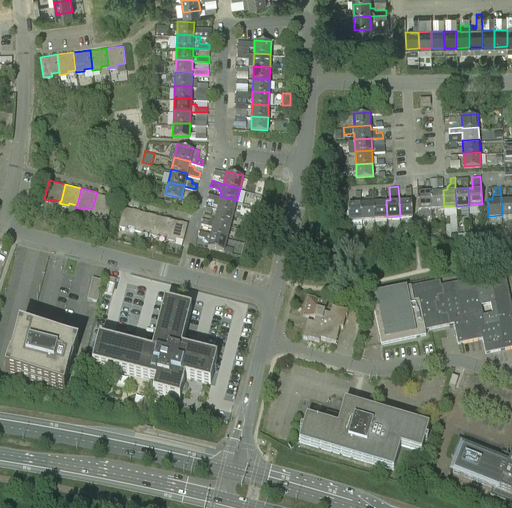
[(431,207),(430,190),(417,191),(418,208),(431,207)]
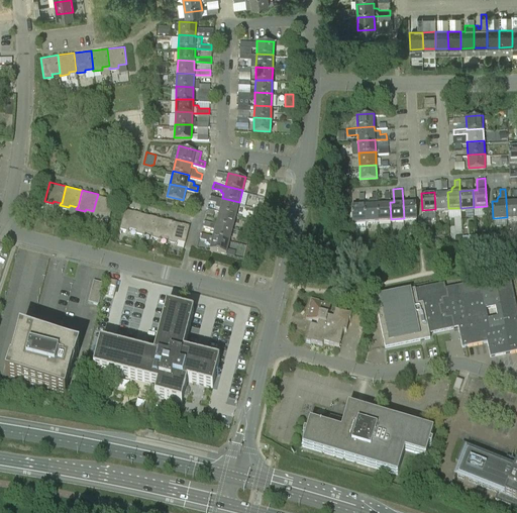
[(434,192),(435,209),(448,208),(447,192),(434,192)]
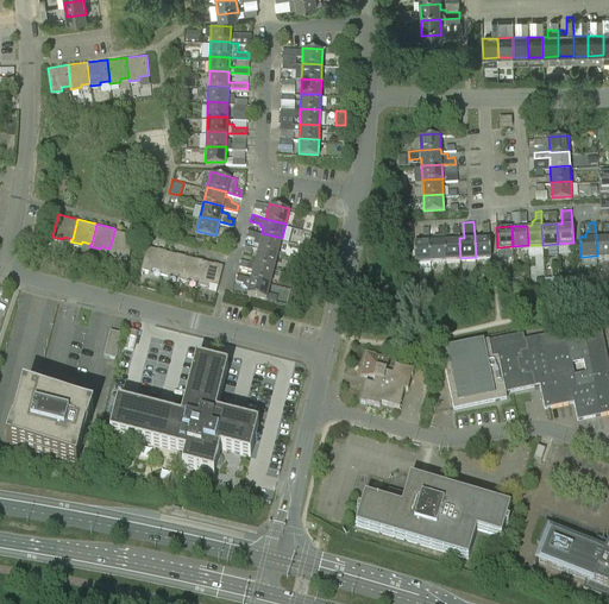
[(135,233),(115,228),(110,249),(108,251),(119,253),(120,251),(129,253),(135,233)]
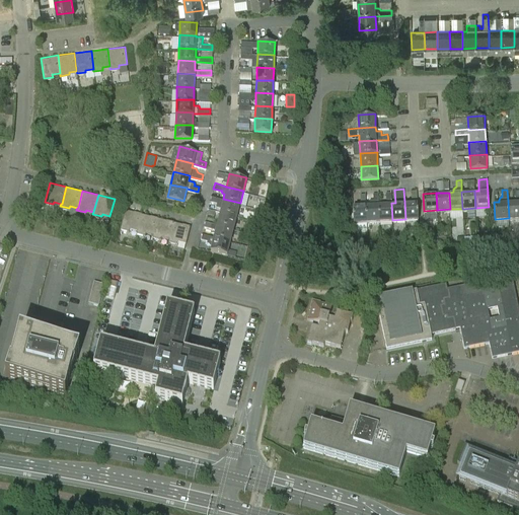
[(237,216),(240,203),(223,199),(220,211),(237,216)]
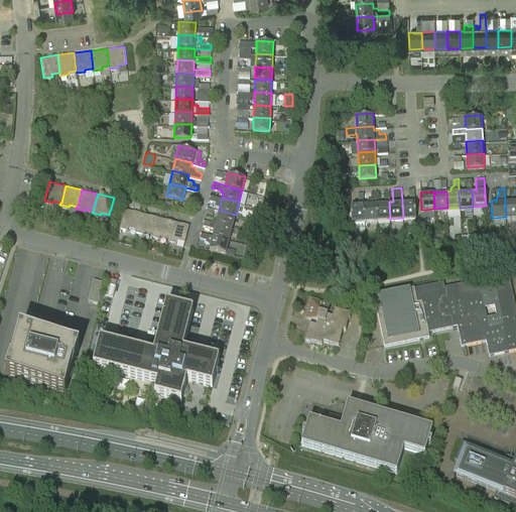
[(515,199),(505,200),(506,217),(515,216),(515,199)]
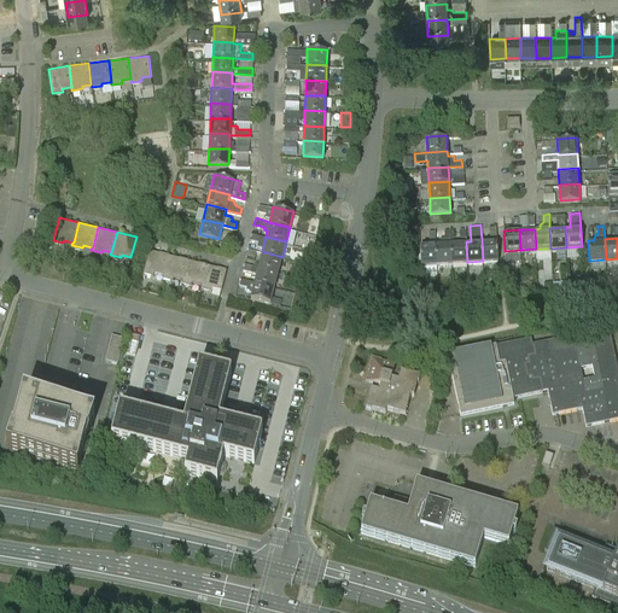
[(497,240),(482,240),(483,261),(499,260),(497,240)]
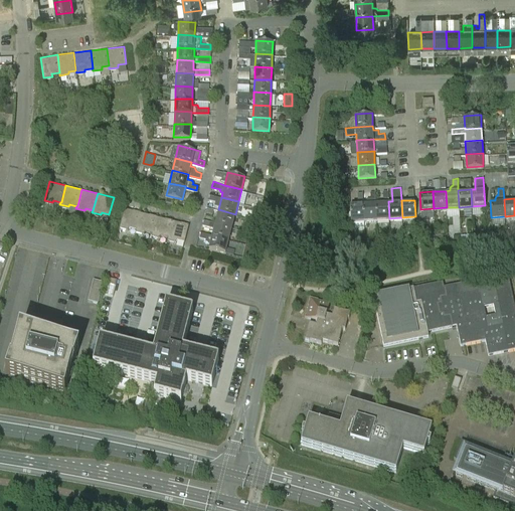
[(375,202),(376,218),(389,218),(388,201),(375,202)]
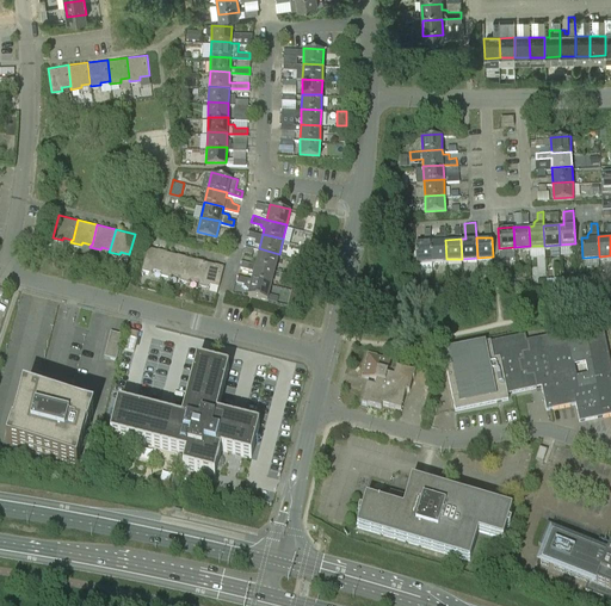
[(431,241),(432,260),(446,259),(445,240),(431,241)]
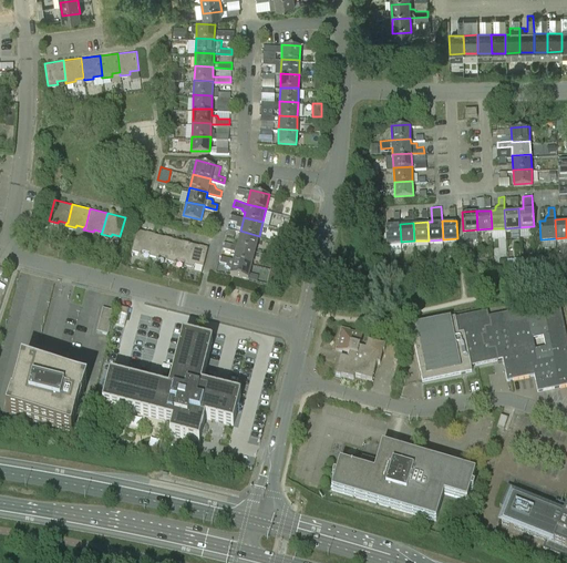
[(387,243),(401,242),(400,224),(385,224),(387,243)]
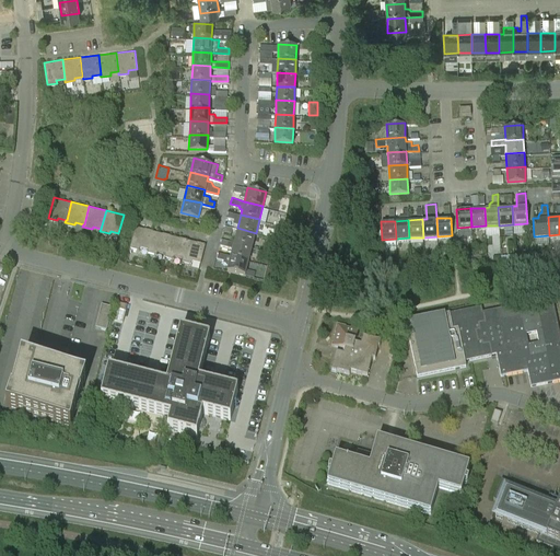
[(140,245),(148,247),(149,247),(153,230),(135,224),(130,246),(139,248),(140,245)]
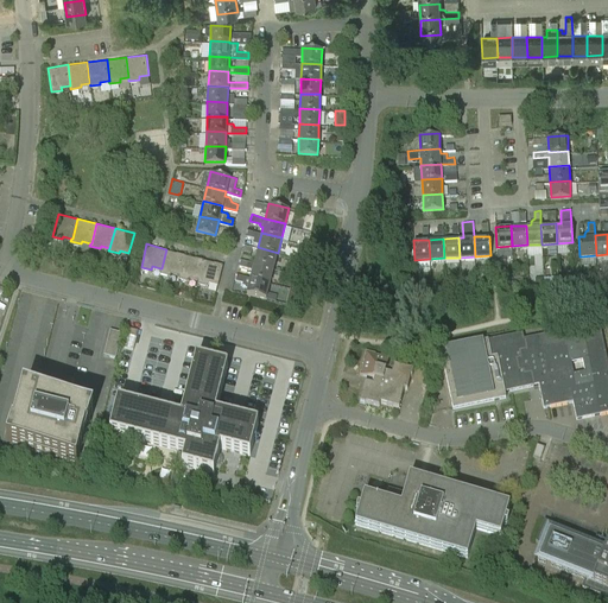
[(273,267),(278,253),(258,247),(254,261),(254,262),(273,267)]
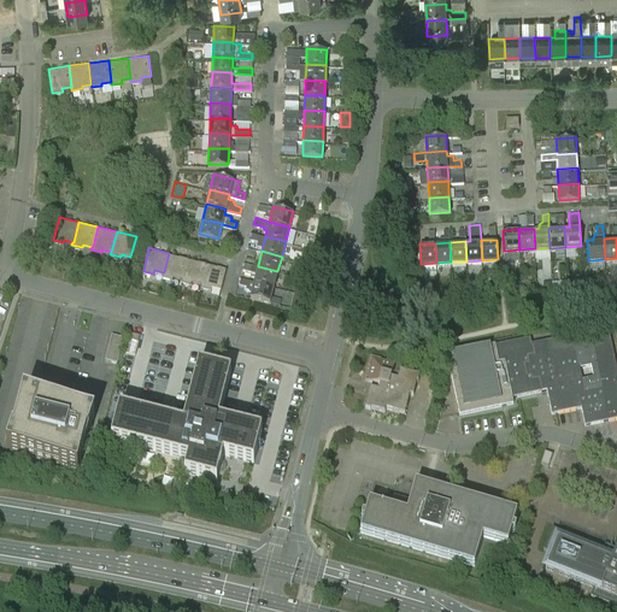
[(188,258),(169,253),(164,272),(163,272),(162,276),(172,278),(174,275),(182,277),(188,258)]
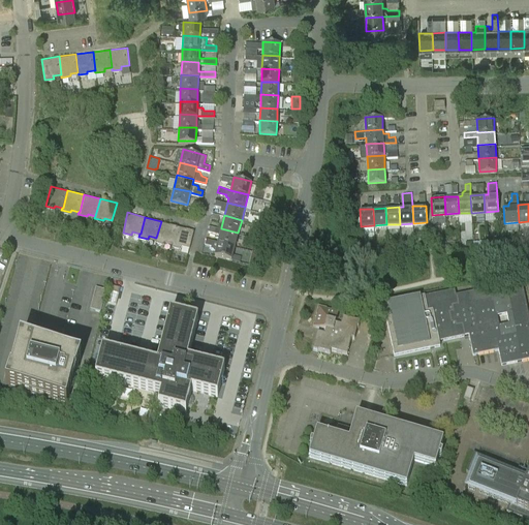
[(165,240),(173,242),(178,225),(161,221),(156,238),(155,241),(164,243),(165,240)]
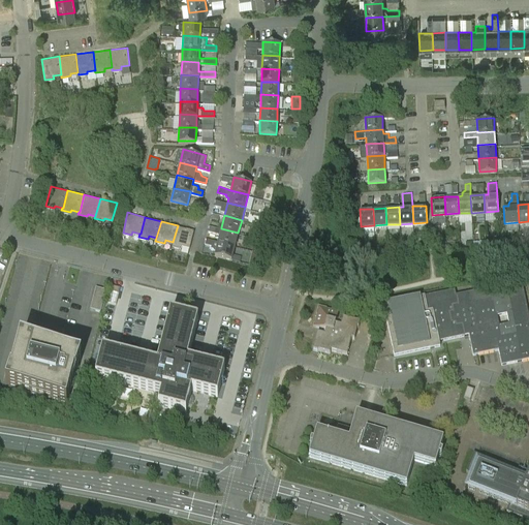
[(235,245),(238,233),(221,228),(221,227),(209,224),(208,229),(220,233),(218,240),(218,241),(235,245)]
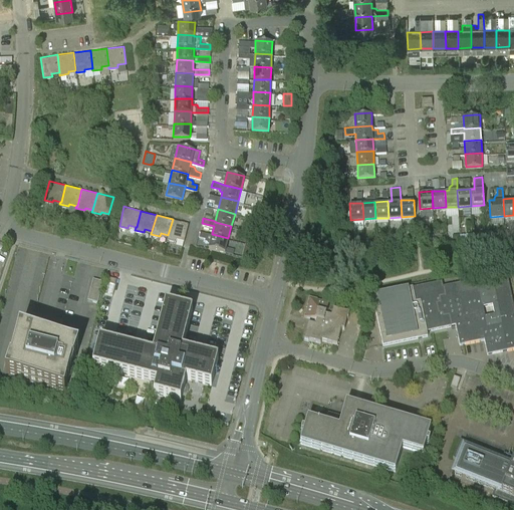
[(188,223),(173,219),(168,235),(167,238),(176,240),(177,237),(184,239),(188,223)]
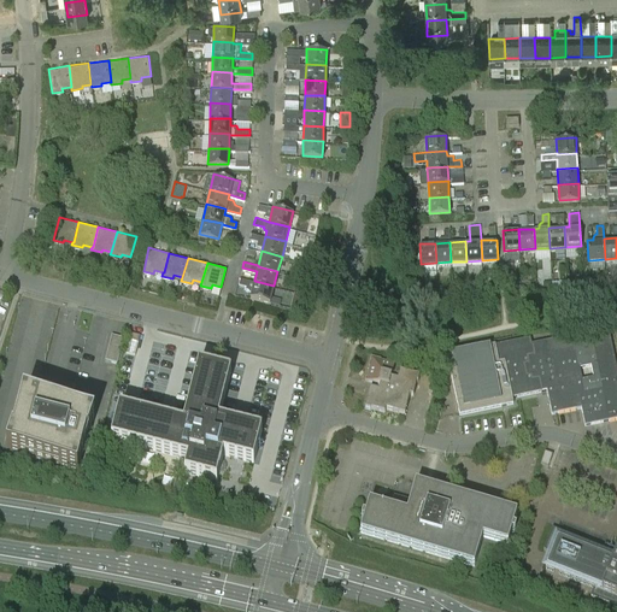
[(580,275),(568,276),(569,287),(581,286),(580,275)]
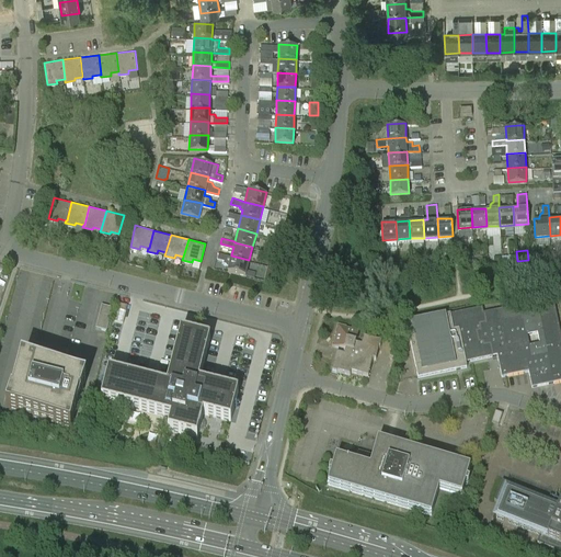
[(230,270),(245,274),(249,260),(231,256),(230,258),(229,258),(227,259),(226,261),(227,263),(228,263),(229,263),(228,269),(230,270)]
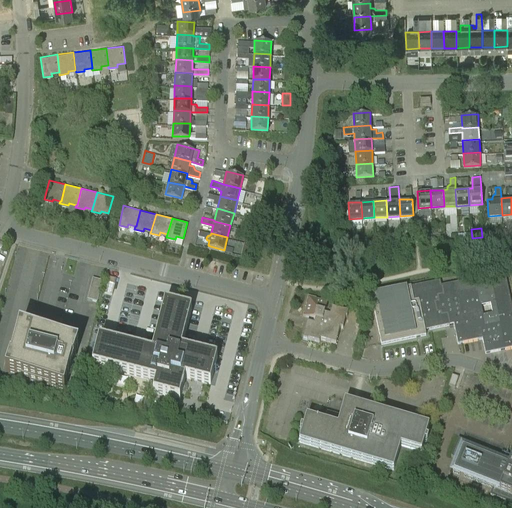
[(388,233),(388,242),(401,241),(400,233),(388,233)]
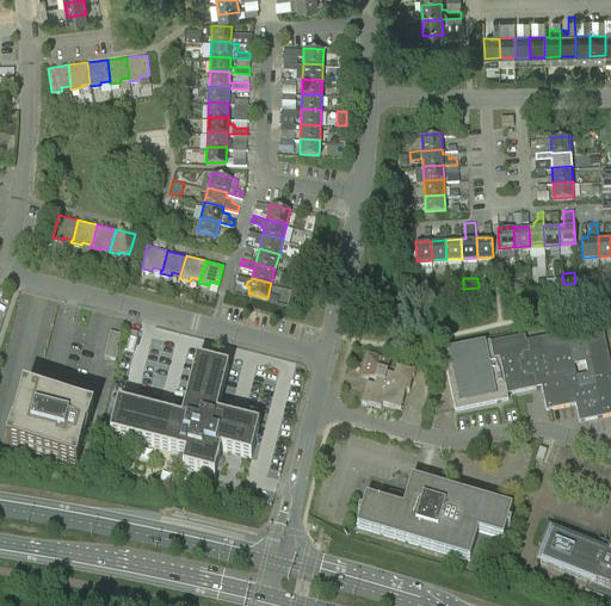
[(525,332),(443,348),(455,407),(508,396),(507,390),(541,383),(547,407),(575,401),(579,419),(610,410),(610,365),(603,327),(586,331),(585,325),(526,338),(525,332)]
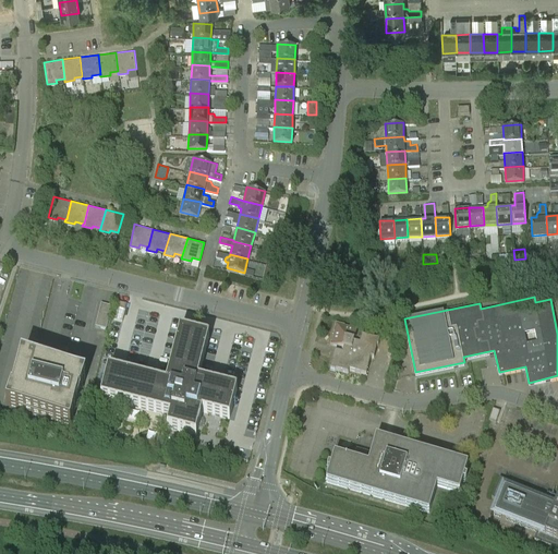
[(111,316),(109,328),(119,330),(122,320),(126,301),(117,299),(112,316),(111,316)]
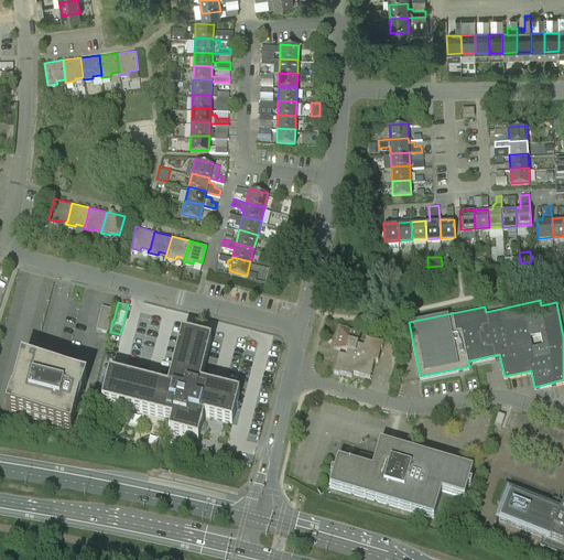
[(353,372),(369,376),(370,376),(375,358),(378,359),(381,346),(383,341),(366,336),(364,344),(357,343),(361,329),(358,329),(348,326),(348,325),(344,324),(343,326),(340,329),(338,327),(336,332),(337,333),(334,345),(347,348),(346,355),(338,353),(334,370),(338,372),(339,372),(351,375),(353,372)]
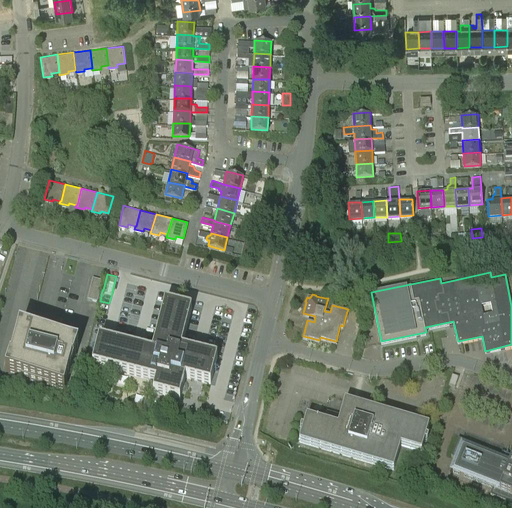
[(99,336),(92,362),(156,379),(153,390),(180,397),(185,375),(210,382),(217,355),(182,346),(192,307),(165,300),(152,349),(99,336)]
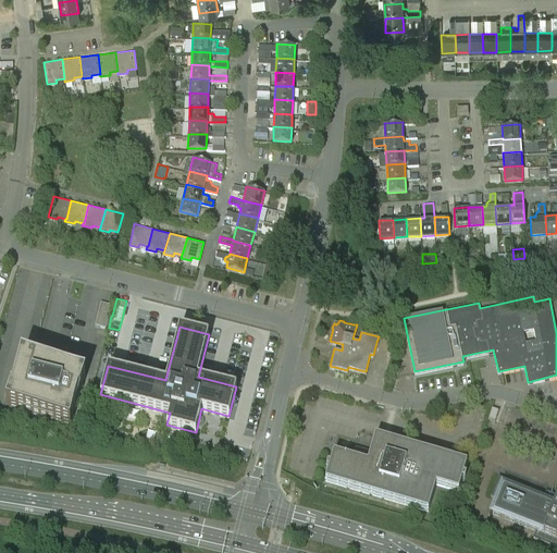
[(392,336),(393,330),(382,327),(380,333),(392,336)]
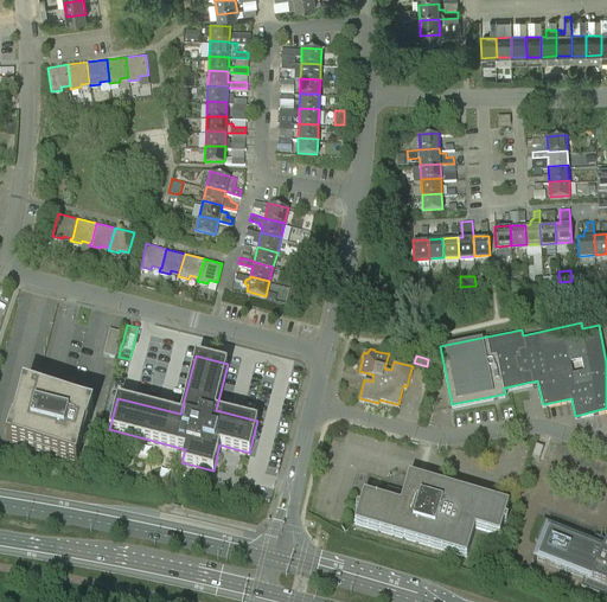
[(45,394),(45,395),(42,394),(42,391),(24,385),(10,441),(77,458),(90,407),(52,396),(52,395),(52,394),(52,392),(51,391),(50,391),(50,390),(49,390),(48,390),(48,391),(46,391),(45,392),(45,394)]
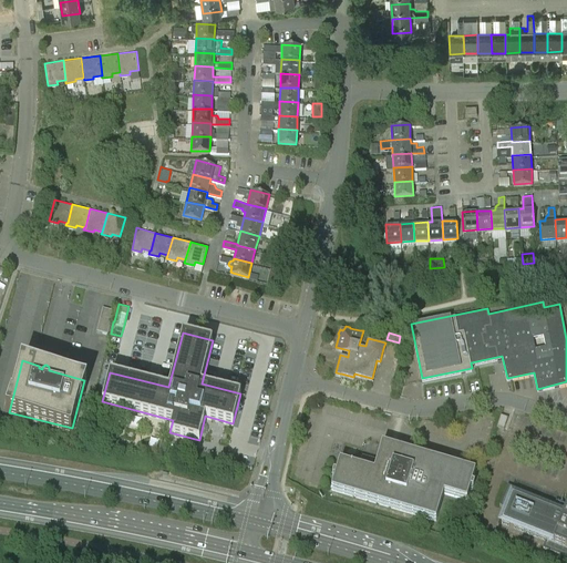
[(501,412),(496,425),(504,427),(507,415),(501,412)]
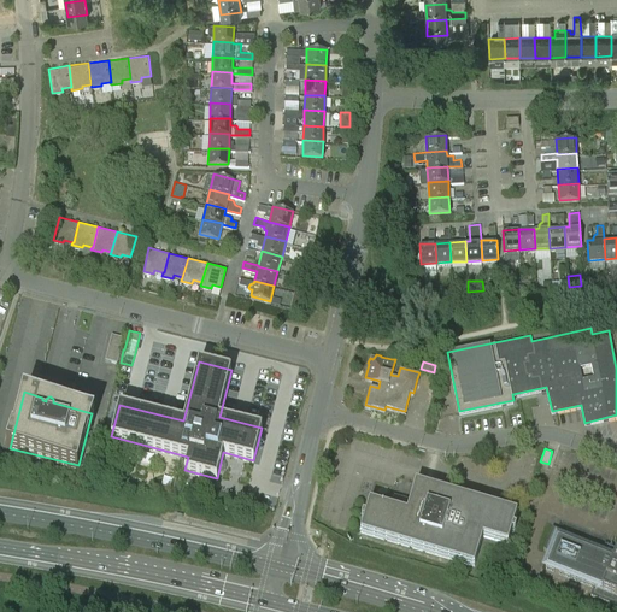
[(517,510),(450,490),(416,481),(410,502),(397,498),(394,506),(370,499),(365,511),(363,511),(362,516),(364,517),(360,529),(474,563),(482,534),(507,541),(511,528),(513,529),(515,529),(516,524),(513,523),(517,510)]
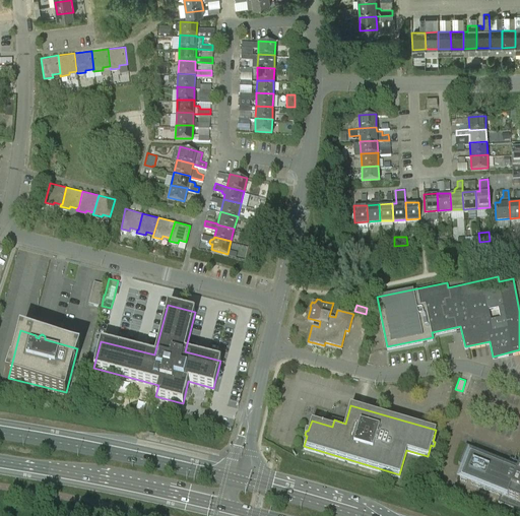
[(480,457),(483,450),(465,442),(458,461),(464,463),(459,477),(500,493),(498,500),(519,508),(519,472),(519,474),(515,472),(516,470),(480,457)]
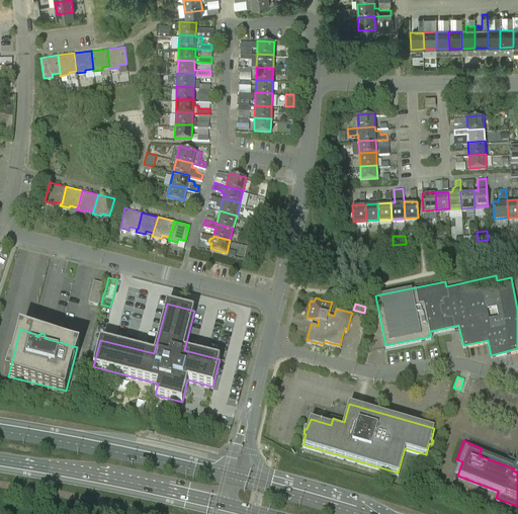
[(434,480),(436,476),(439,465),(428,461),(423,477),(434,480)]
